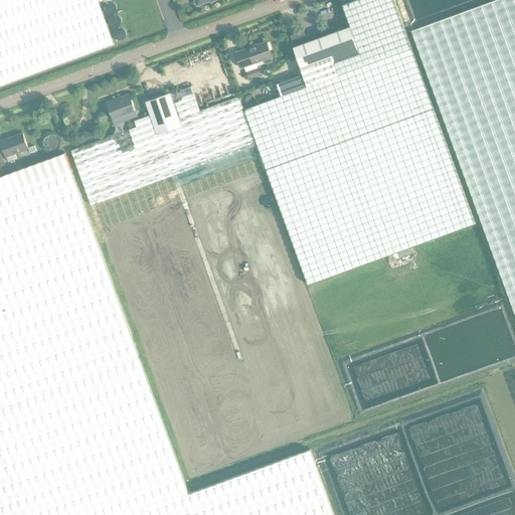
[(0,0),(0,84),(113,44),(98,1),(101,0),(0,0)]
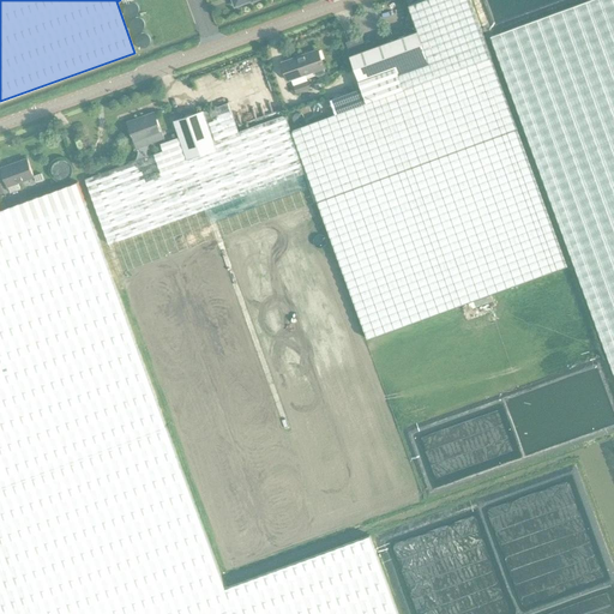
[(470,0),(421,0),(409,5),(419,30),(373,47),(371,41),(365,43),(362,36),(347,41),(351,54),(350,55),(362,88),(330,100),(336,114),(294,128),(293,132),(368,339),(567,266),(470,0)]
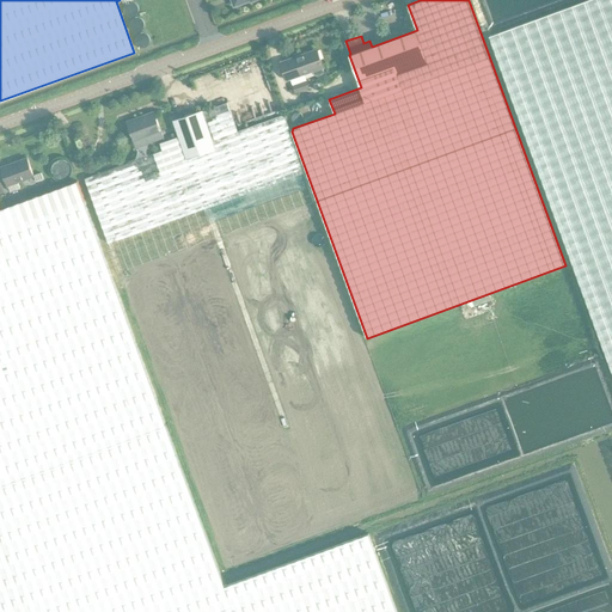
[(611,0),(587,0),(490,36),(611,369),(611,0)]
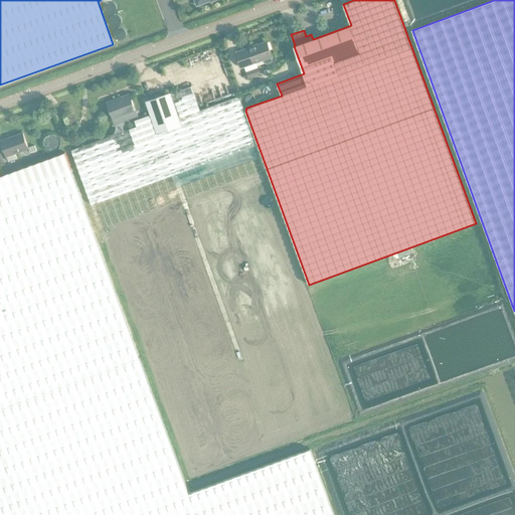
[(268,63),(272,62),(273,59),(272,56),(273,56),(267,41),(236,52),(242,67),(264,59),(265,62),(268,63)]
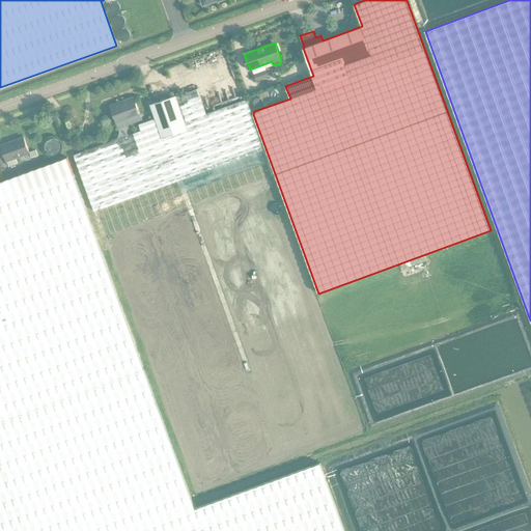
[(267,70),(254,74),(256,81),(269,77),(267,70)]
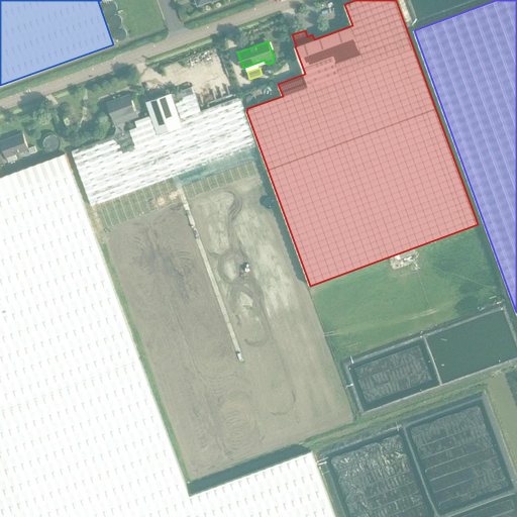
[(137,127),(72,150),(92,206),(257,146),(239,98),(200,111),(192,87),(171,94),(171,93),(145,101),(150,115),(135,121),(137,127)]
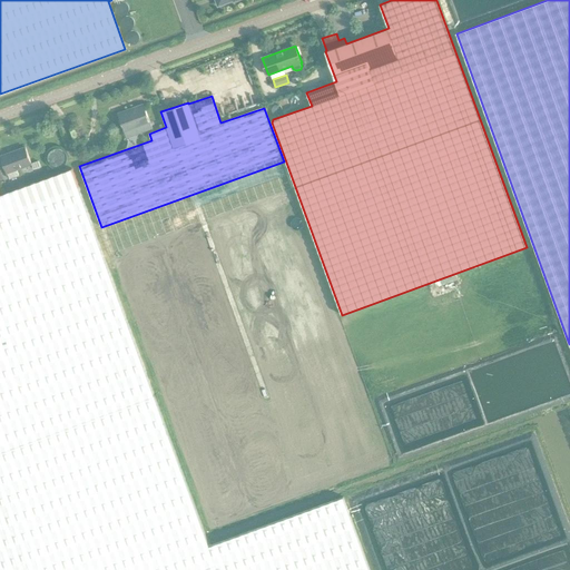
[(127,112),(119,115),(127,137),(153,128),(144,104),(126,110),(127,112)]
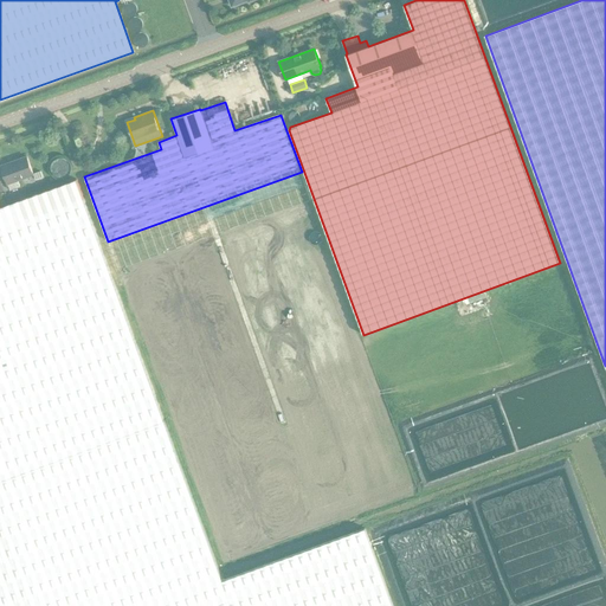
[(11,189),(20,186),(18,180),(33,174),(27,156),(1,166),(8,184),(11,189)]
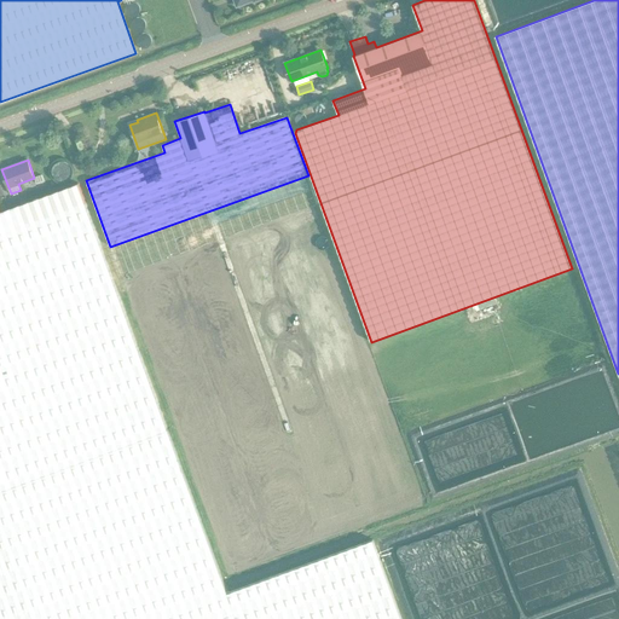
[(0,233),(85,202),(79,184),(1,212),(0,209),(0,233)]
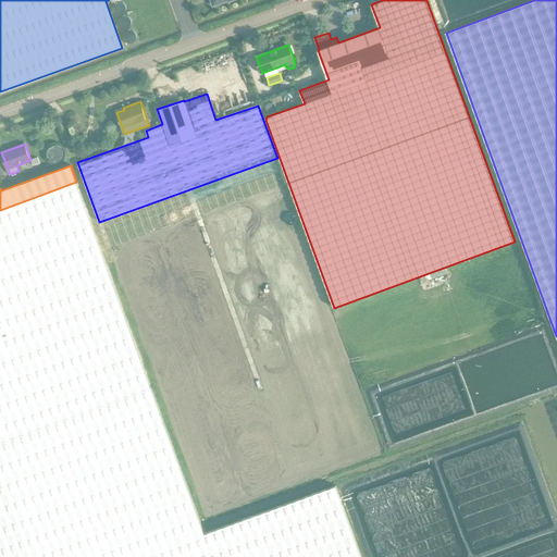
[(0,441),(151,386),(76,182),(0,210),(0,441)]
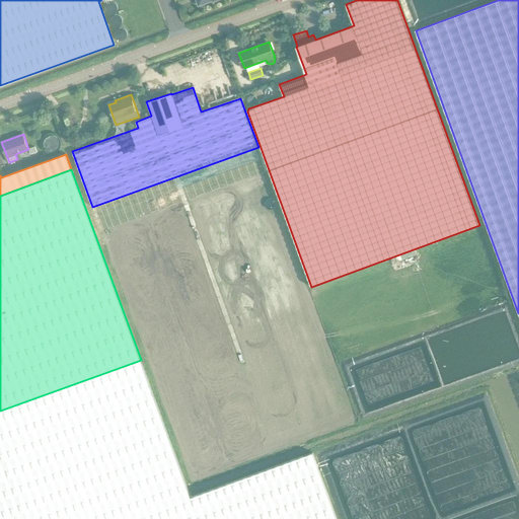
[(0,518),(337,518),(312,452),(191,497),(189,489),(162,418),(141,360),(0,411),(0,518)]
